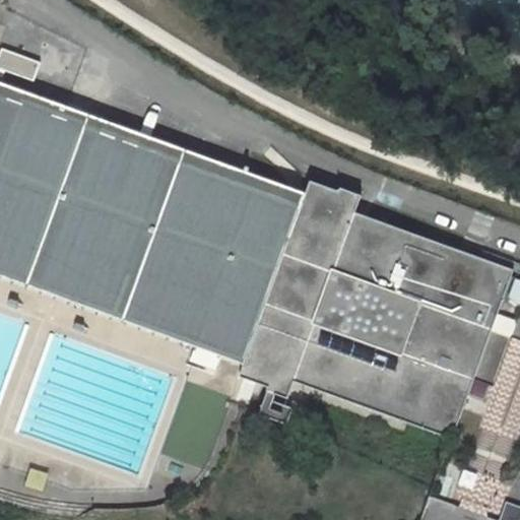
[(305,198),(0,87),(0,276),(245,366),(240,378),(268,388),(267,392),(288,399),(295,382),(453,439),(474,379),(493,329),(498,315),(514,270),(355,212),(362,196),(341,188),(339,192),(311,182),(305,198)]
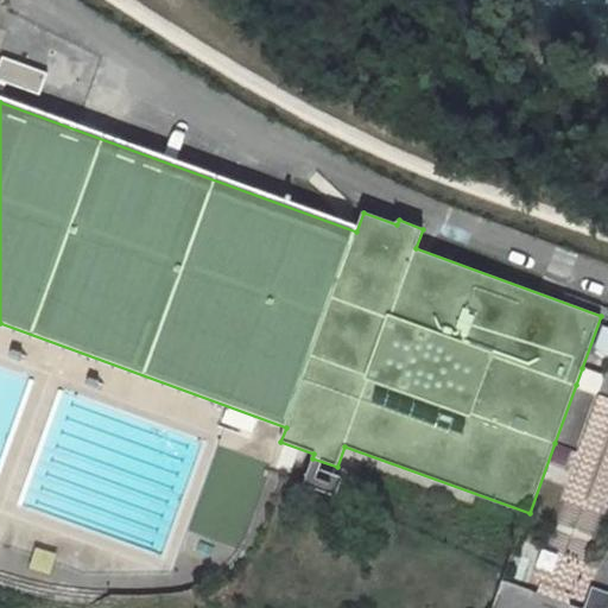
[(597,393),(607,397),(607,365),(603,377),(597,393)]
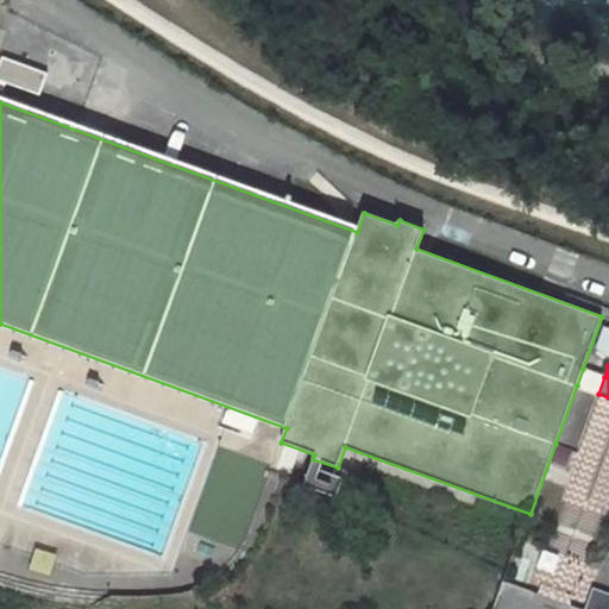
[(583,369),(577,385),(598,394),(604,377),(583,369)]
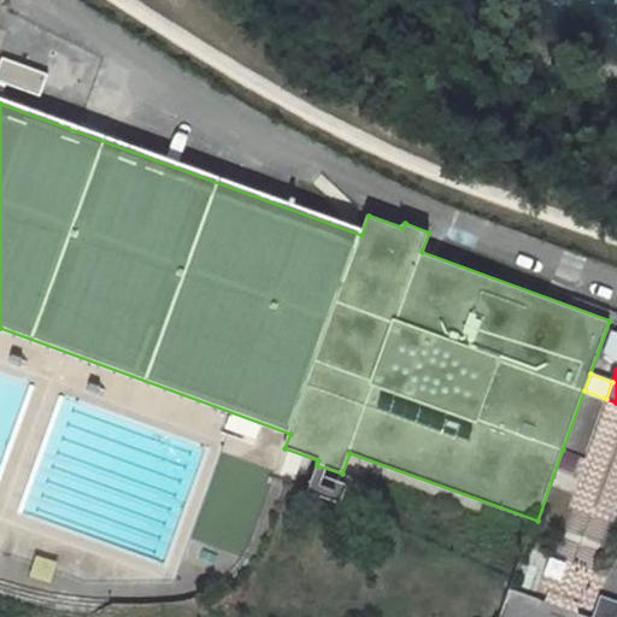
[(597,427),(606,399),(585,391),(563,450),(586,457),(597,427)]
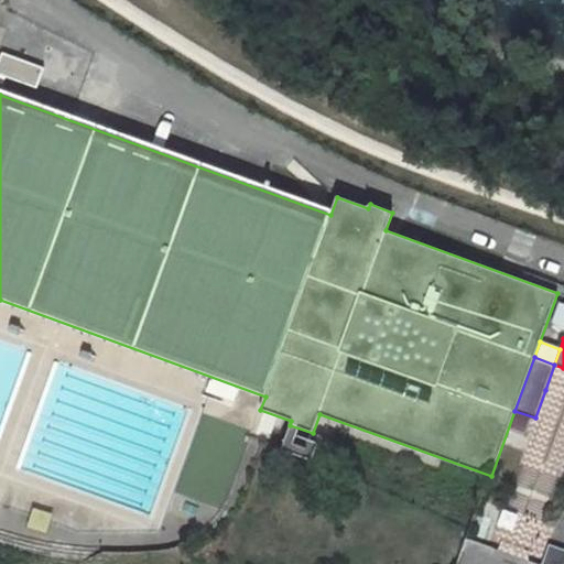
[(563,563),(563,550),(552,544),(543,563),(563,563)]
